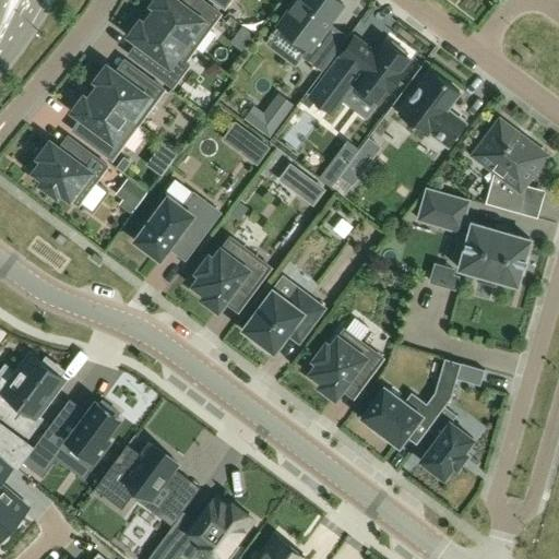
[(156,8),(150,15),(194,48),(219,13),(202,0),(192,0),(187,8),(177,0),(154,0),(152,4),(156,8)]
